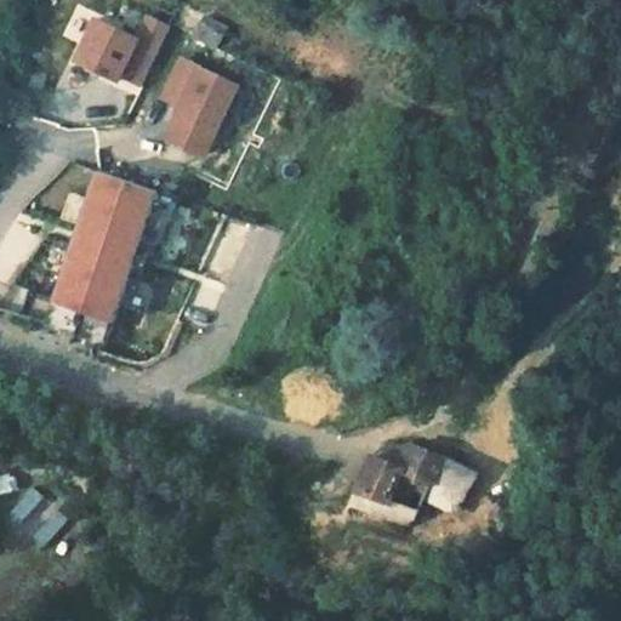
[(92,17),(73,66),(143,92),(170,23),(143,13),(136,34),(92,17)]
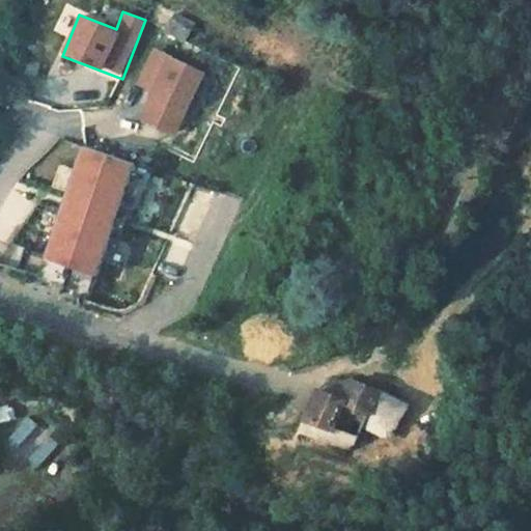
[(175,138),(207,74),(154,47),(134,85),(149,92),(137,119),(175,138)]
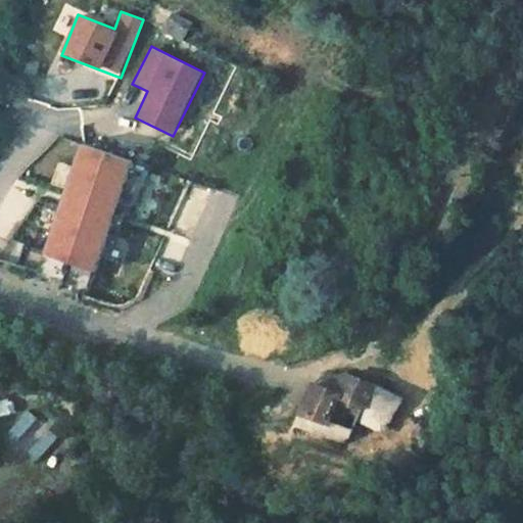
[(157,165),(69,138),(44,221),(112,242),(120,221),(138,227),(157,165)]
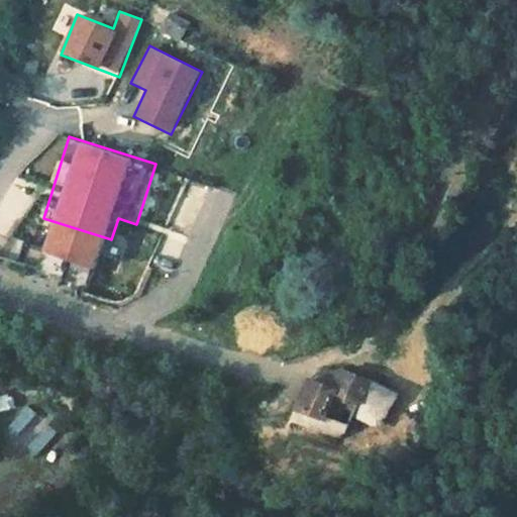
[(355,416),(373,383),(344,372),(340,373),(331,389),(314,382),(308,384),(296,408),(349,427),(354,419),(354,418),(354,417),(355,416)]
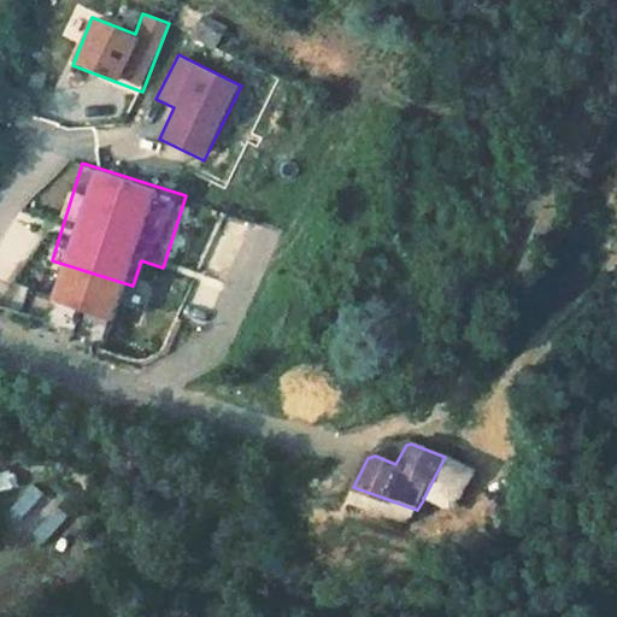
[(445,457),(424,497),(423,498),(423,499),(423,500),(450,511),(471,469),(445,457)]
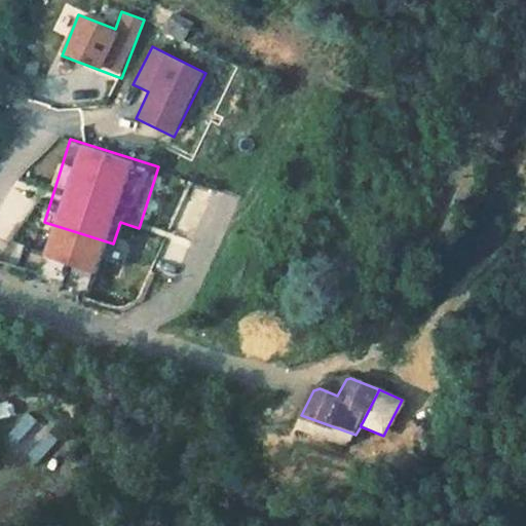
[(347,452),(355,435),(301,415),(294,429),(347,452)]
